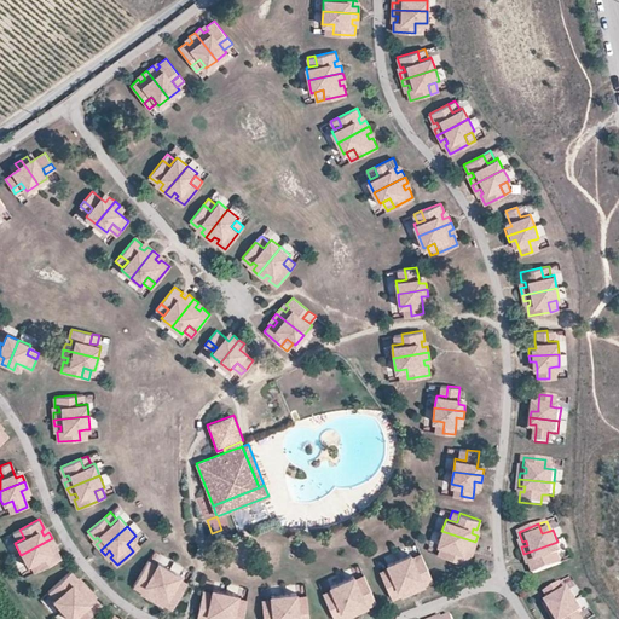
[(17,542),(24,538),(19,530),(13,533),(17,542)]
